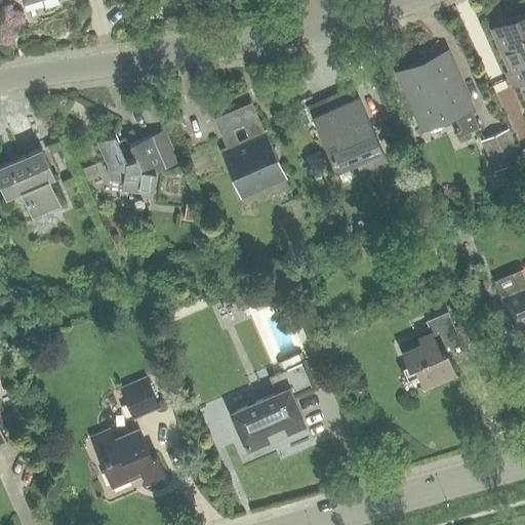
[(524,13),(490,29),(509,71),(505,72),(512,87),(524,80),(524,13)]
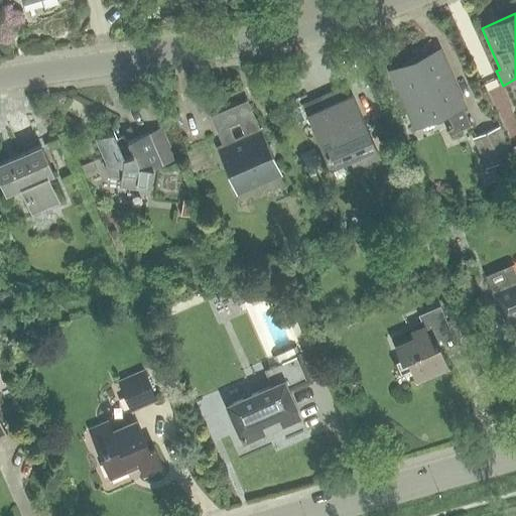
[(449,134),(471,125),(463,107),(438,51),(391,72),(414,126),(446,112),(454,128),(447,131),(449,134)]
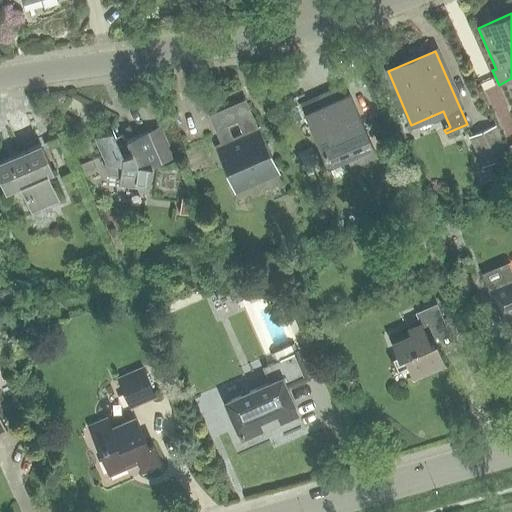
[(351,169),(376,159),(349,95),(343,97),(339,87),(299,104),(326,167),(347,158),(351,169)]
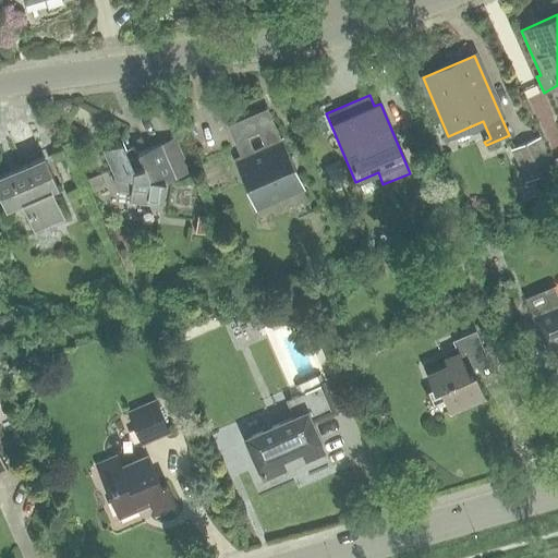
[(267,109),(227,125),(242,160),(238,162),(257,209),(302,191),(267,109)]
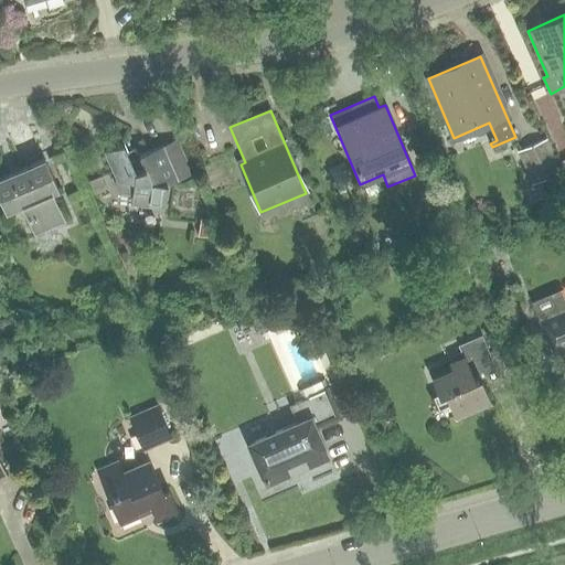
[(561,174),(546,140),(518,151),(532,185),(561,174)]
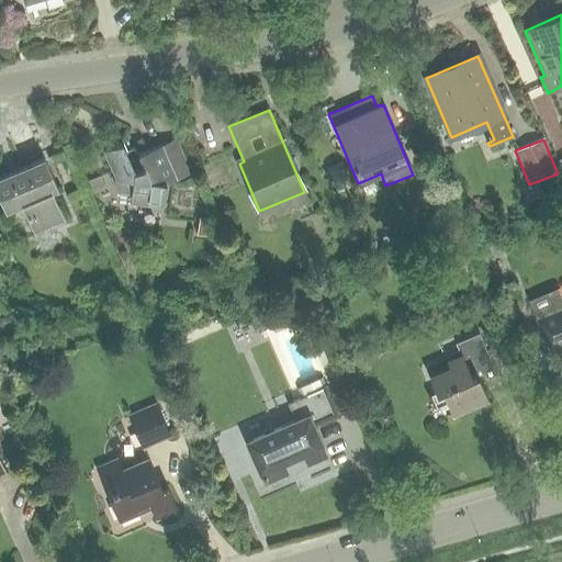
[(167,183),(178,180),(163,145),(138,155),(143,167),(134,170),(123,144),(103,152),(115,180),(113,182),(119,194),(131,199),(131,204),(164,209),(167,183)]
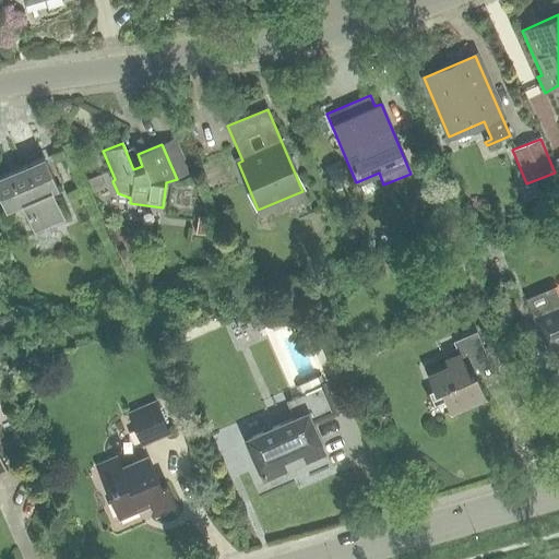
[(34,233),(64,221),(52,191),(56,190),(43,158),(0,175),(0,195),(7,211),(23,204),(34,233)]
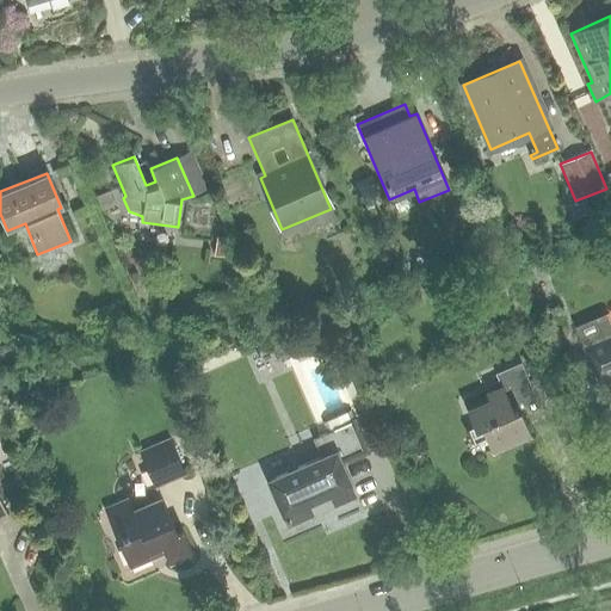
[(597,193),(584,199),(588,211),(603,205),(597,193)]
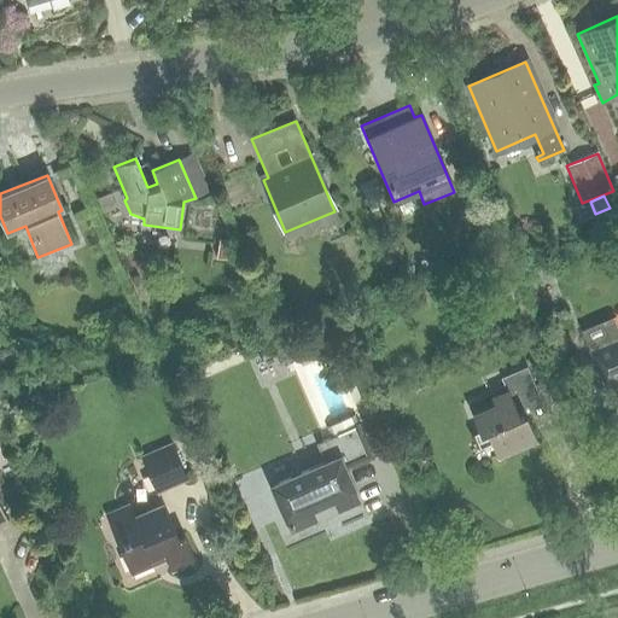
[(220,239),(216,258),(231,261),(233,242),(220,239)]
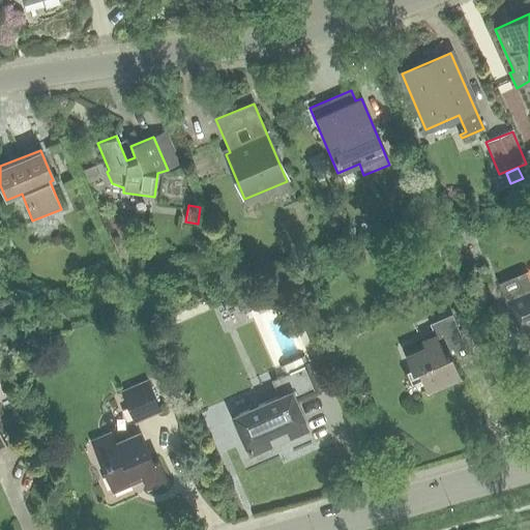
[(529,287),(525,274),(495,287),(510,325),(529,317),(529,318),(529,287)]
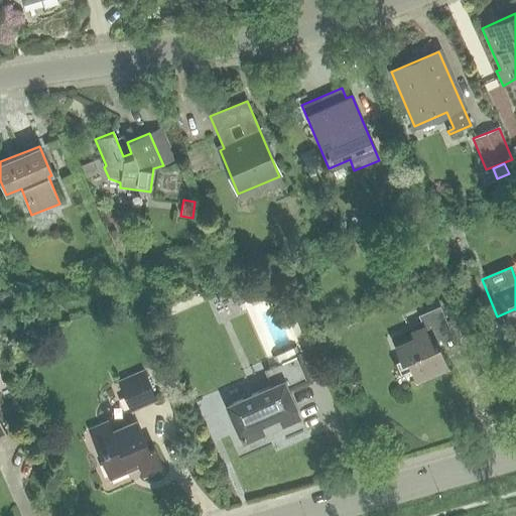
[(234,293),(232,298),(234,303),(238,304),(243,302),(245,298),(244,295),(243,293),(239,291),(234,293)]
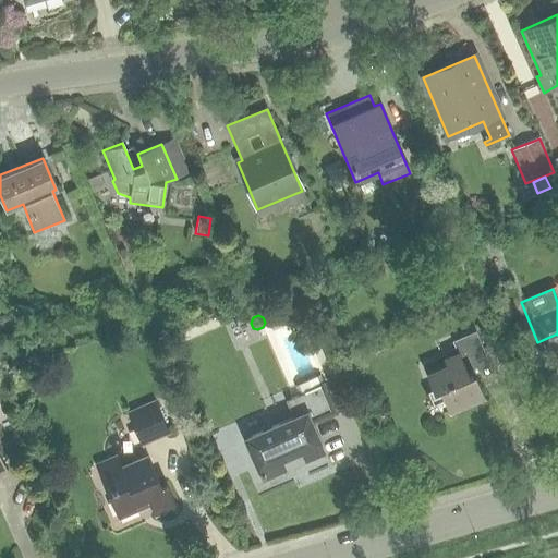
[(338,414),(325,383),(301,325),(274,337),(298,396),(290,399),(298,416),(244,438),(262,481),(324,455),(312,425),(338,414)]
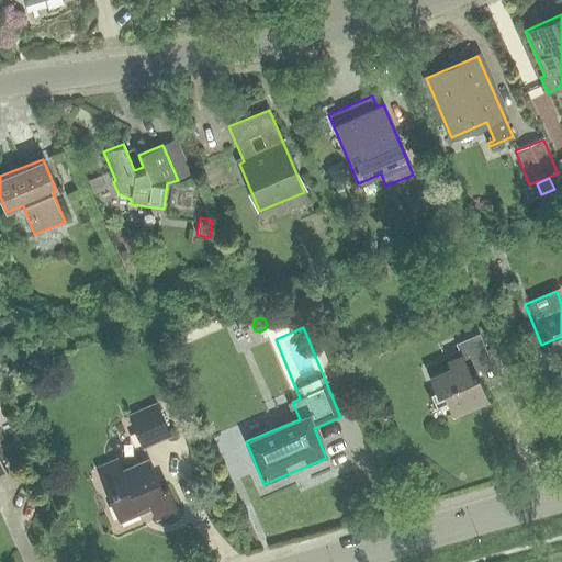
[(478,377),(495,369),(480,334),(456,345),(461,356),(448,361),(451,368),(430,377),(438,395),(445,392),(453,414),(487,400),(478,377)]
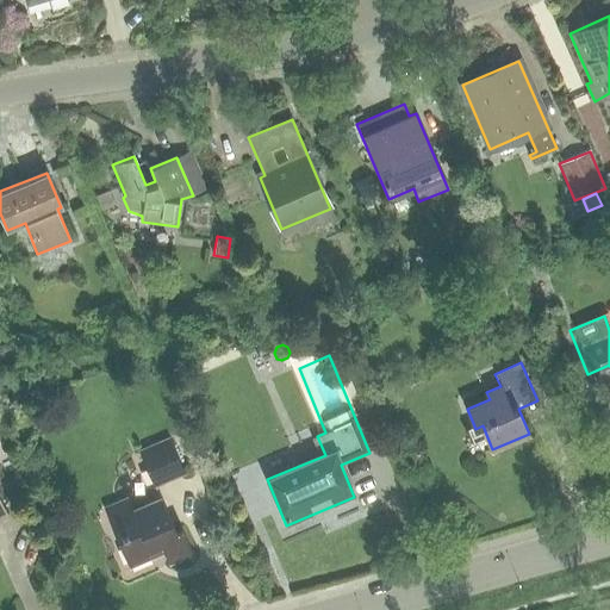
[(185,475),(166,429),(136,442),(155,489),(185,475)]
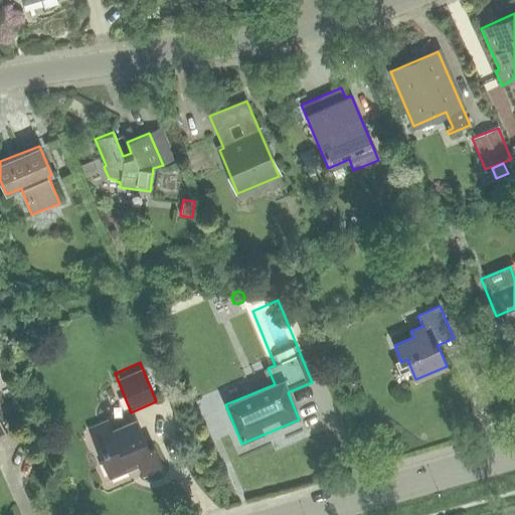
[(149,449),(138,419),(94,438),(110,478),(140,466),(144,476),(163,468),(154,447),(149,449)]
